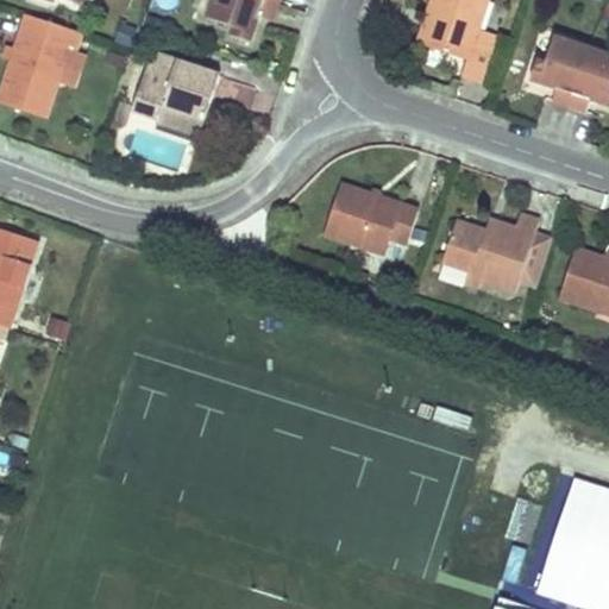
[(280,0),(215,0),(208,22),(236,30),(233,39),(251,44),(259,22),(271,24),(280,0)]
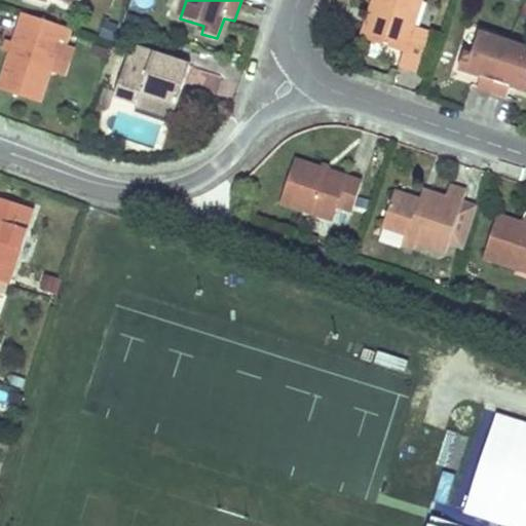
[(404,53),(399,69),(415,73),(428,32),(414,27),(422,0),(374,0),(373,7),(378,9),(367,42),(404,53)]
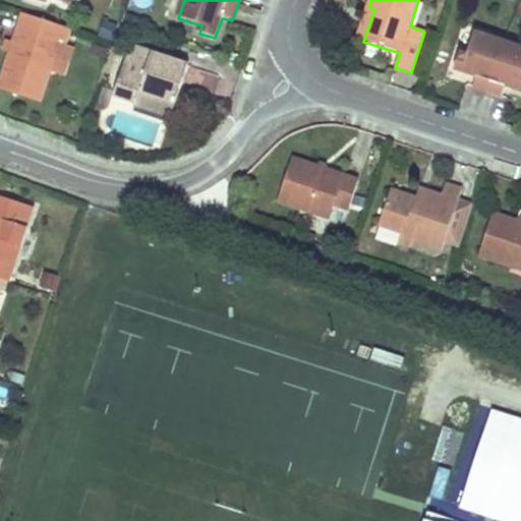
[(358,40),(363,42),(374,9),(369,7),(358,40)]
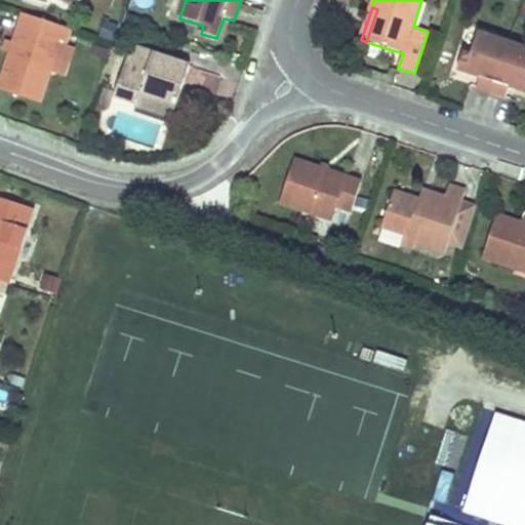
[(0,89),(41,105),(52,71),(61,45),(68,47),(73,31),(48,23),(24,14),(13,45),(10,54),(0,83),(0,89)]
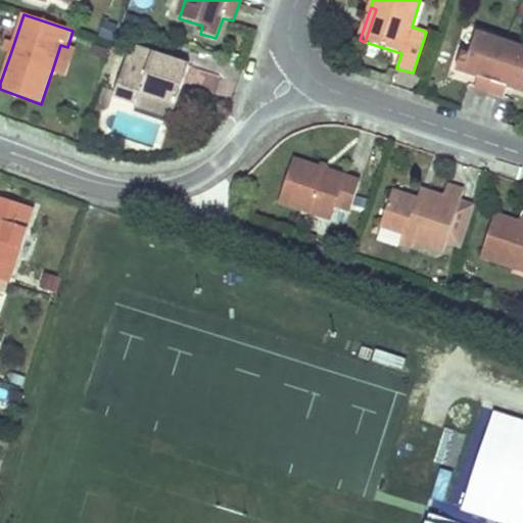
[(504,98),(508,87),(522,91),(522,48),(498,41),(477,34),(470,56),(463,54),(457,70),(478,78),(475,88),(504,98)]
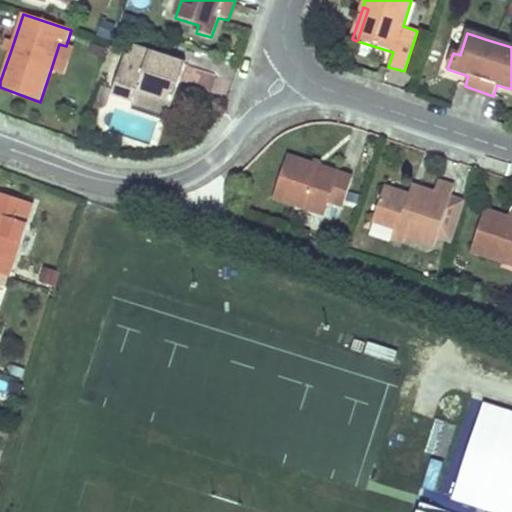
[(7,42),(4,50),(10,53),(13,44),(7,42)]
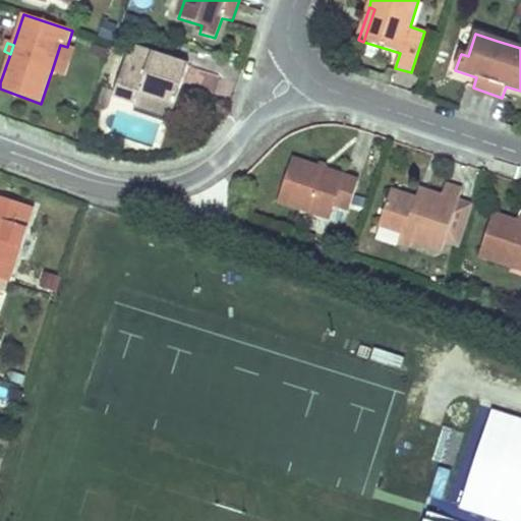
[(67,47),(60,45),(52,70),(65,74),(73,49),(67,47)]
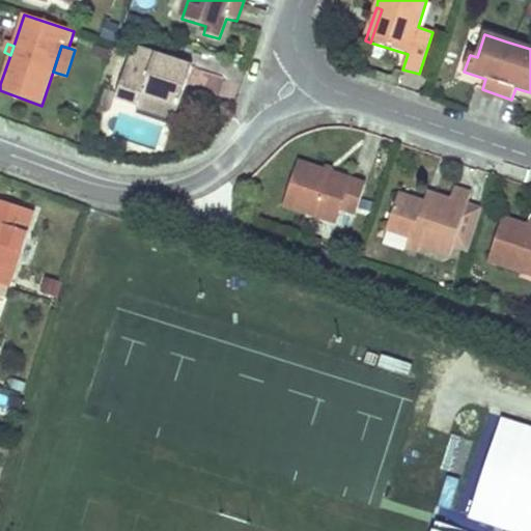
[(179,106),(186,87),(192,68),(133,49),(116,98),(140,106),(143,93),(179,106)]
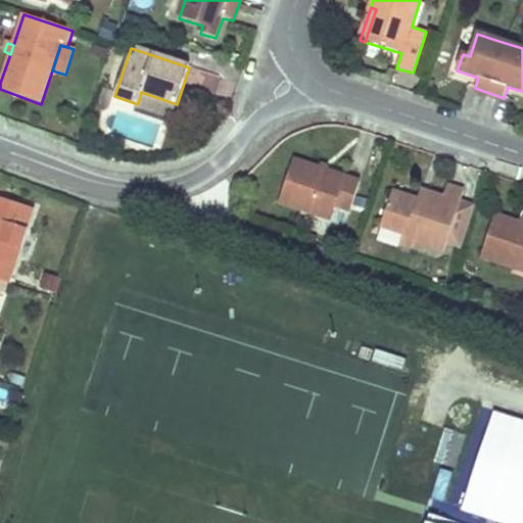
[(141,92),(138,104),(137,107),(172,117),(177,104),(141,92)]
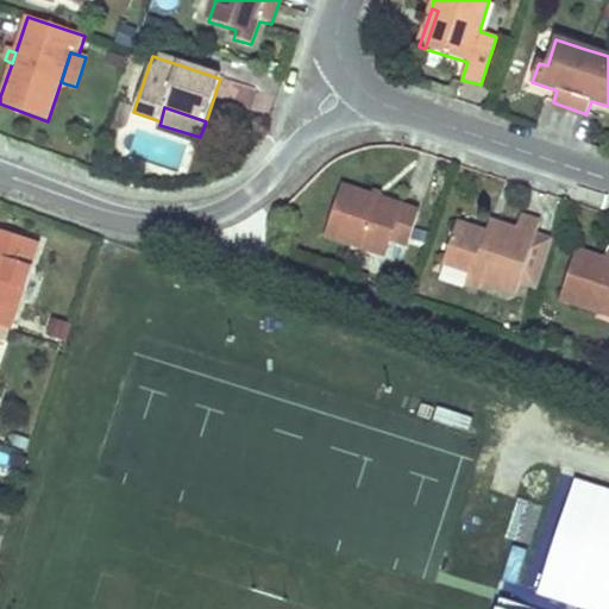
[(390,240),(407,246),(419,213),(341,187),(325,236),(385,256),(390,240)]
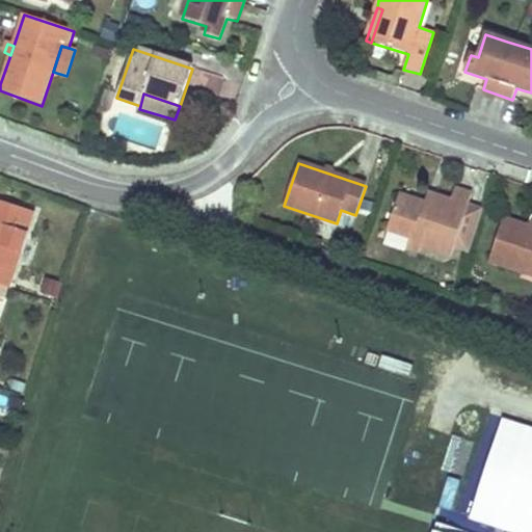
[(424,205),(398,196),(387,232),(409,239),(406,248),(419,253),(421,247),(450,257),(452,250),(468,205),(471,196),(453,190),(449,202),(434,197),(431,207),(424,205)]
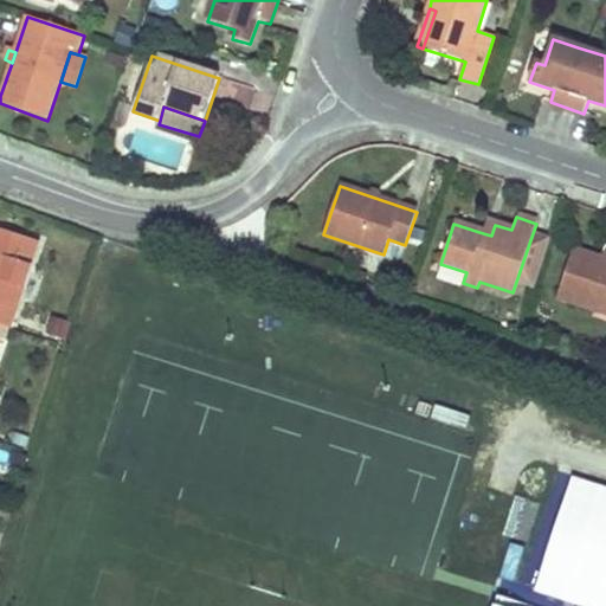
[(491,236),(495,225),(487,221),(483,233),(491,236)]
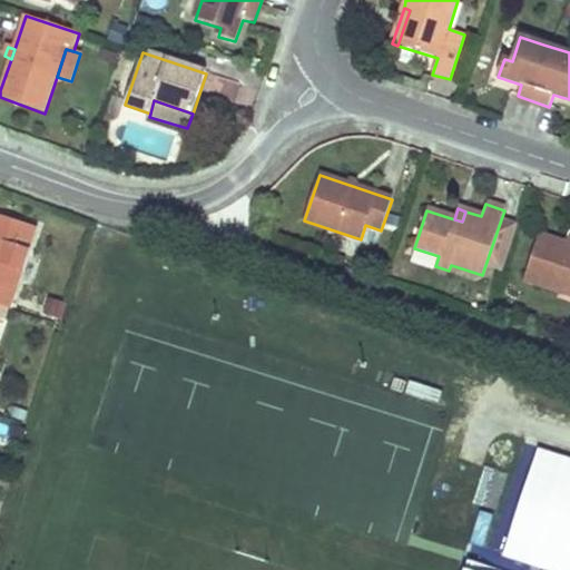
[(0,306),(10,310),(37,228),(0,215),(0,306)]
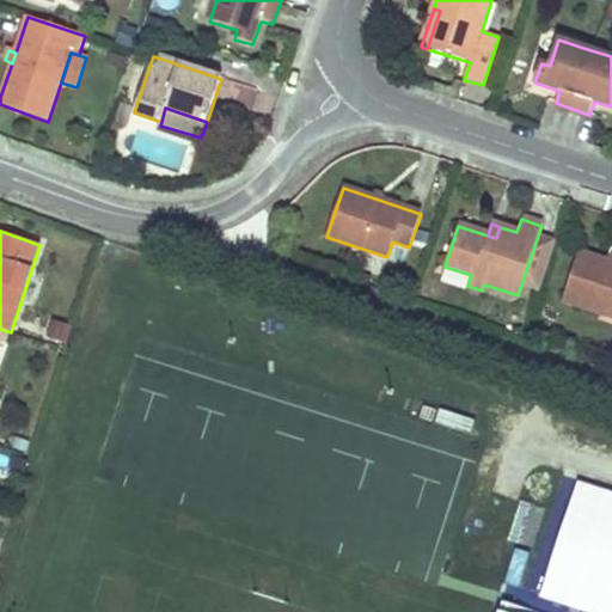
[(557,242),(538,236),(520,288),(540,294),(557,242)]
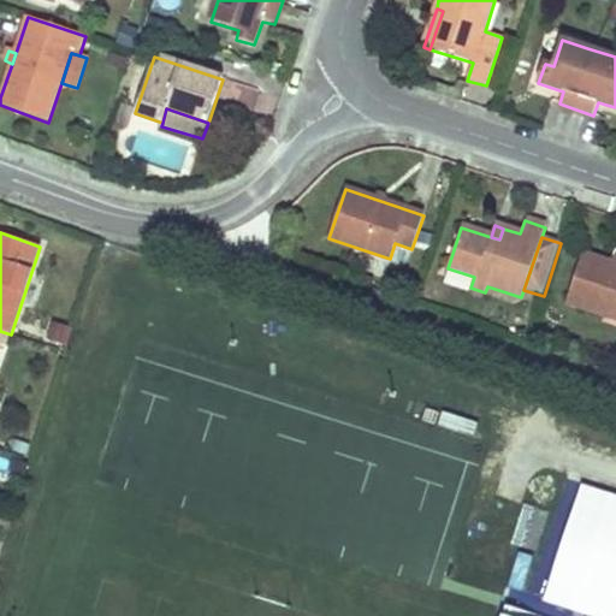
[(615,270),(581,260),(567,303),(604,315),(606,311),(615,313),(615,270)]
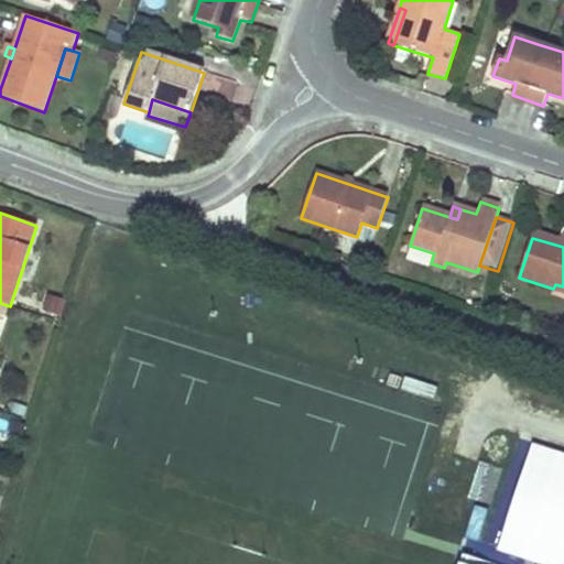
[(563,563),(563,457),(531,447),(497,552),(532,563),(563,563)]
